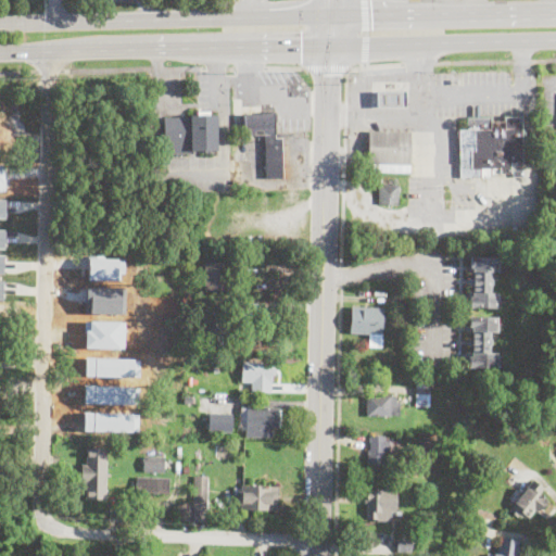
[(378,108),(377,91),(404,90),(405,108),(378,108)]
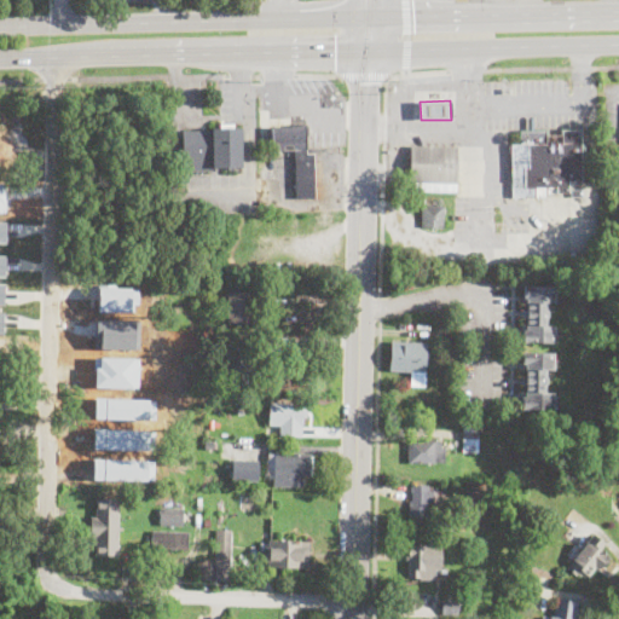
[(306,129),(307,154),(314,154),(316,197),(296,198),(295,150),(272,150),(272,127),(305,126),(306,129)]
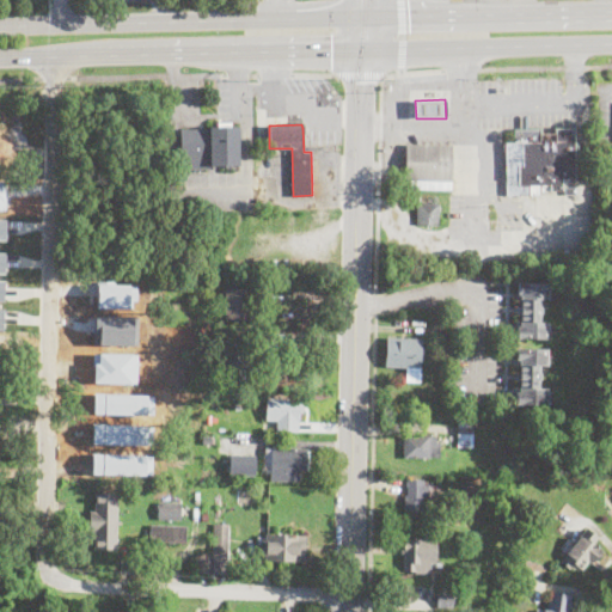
[(238,126),(238,164),(210,164),(210,169),(183,170),(182,129),(209,129),(209,126),(238,126)]
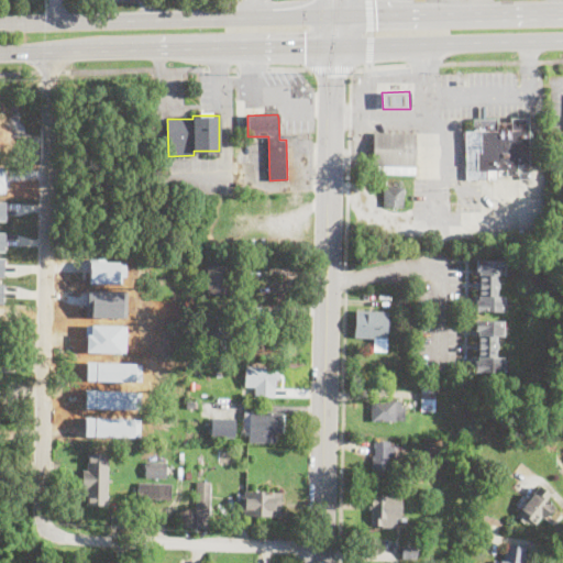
[(528,119),(529,164),(518,165),(518,175),(497,175),(497,179),(466,179),(465,131),(473,131),(473,120),(497,120),(497,123),(510,123),(510,119),(528,119)]
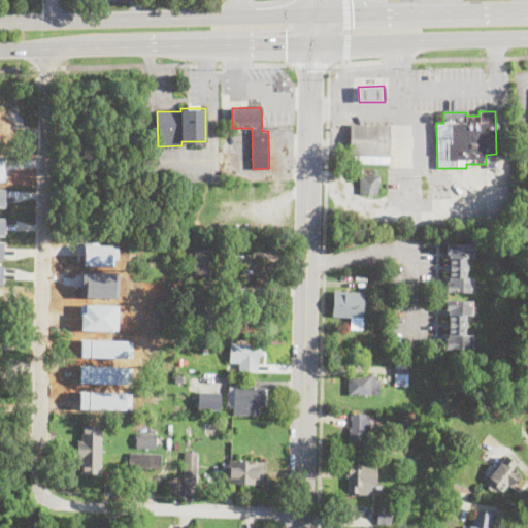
[(391,125),(390,164),(349,162),(351,124),(391,125)]
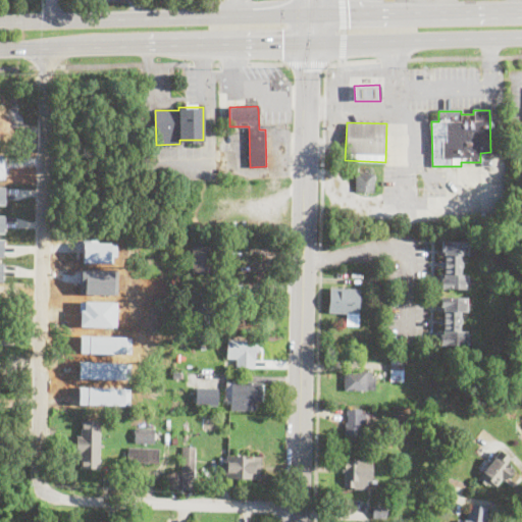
[(374,174),(373,192),(355,191),(356,173),(374,174)]
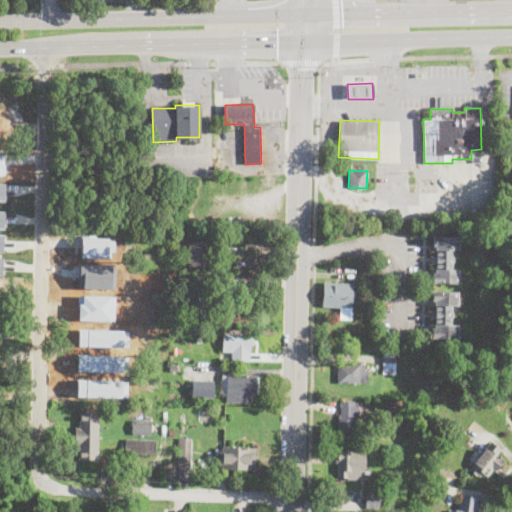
[(450,257),(452,257),(452,263),(450,263),(450,269),(457,269),(457,283),(432,283),(432,272),(433,273),(434,249),(432,249),(432,237),(457,237),(457,251),(450,251),(450,257)]
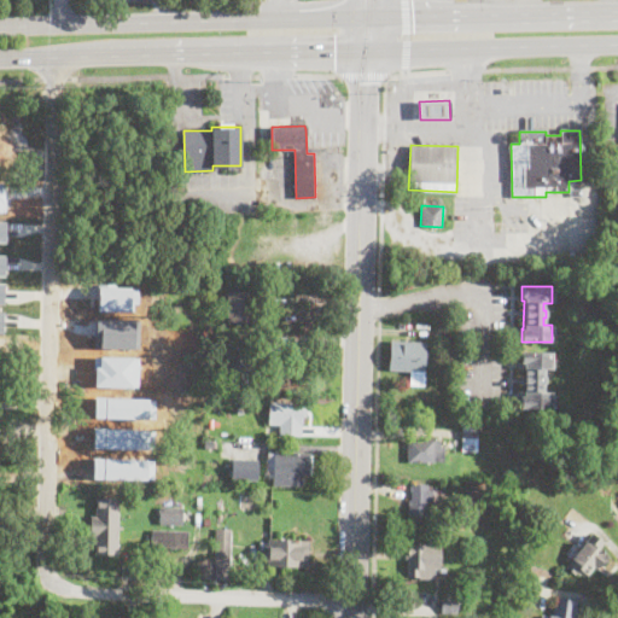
[(251,292),(251,299),(254,299),(252,313),(251,312),(250,322),(226,321),(226,314),(220,314),(220,298),(226,298),(226,292),(251,292)]
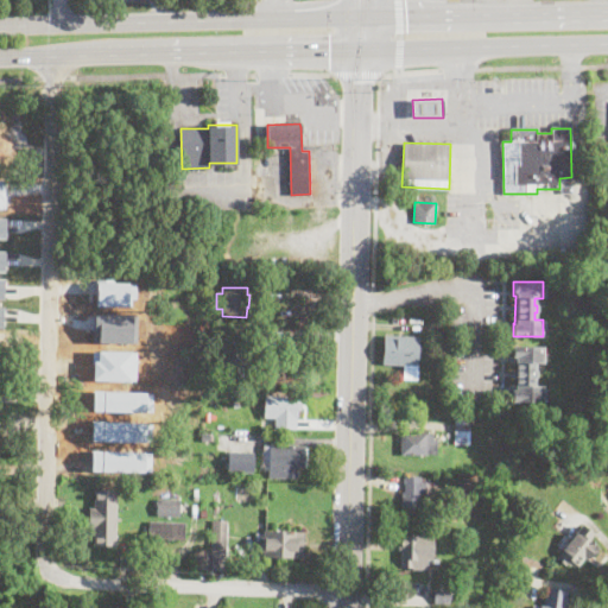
[(99,306),(100,344),(149,343),(147,305),(99,306)]
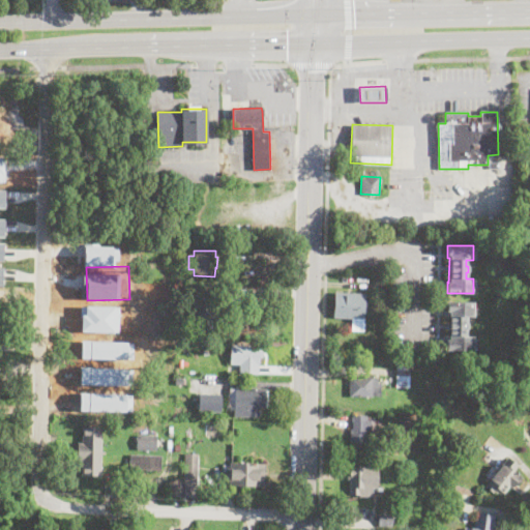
[(364,293),(363,331),(351,330),(351,318),(333,317),(333,292),(364,293)]
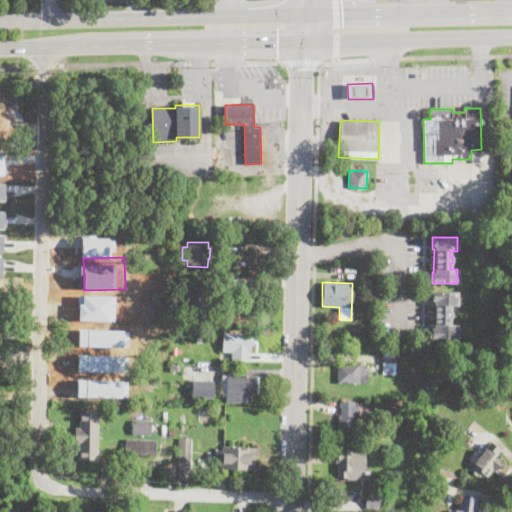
[(449,311),(450,311),(450,317),(448,317),(448,323),(455,324),(455,338),(430,338),(430,327),(432,327),(432,304),(431,304),(431,291),(455,291),(455,306),(449,306),(449,311)]
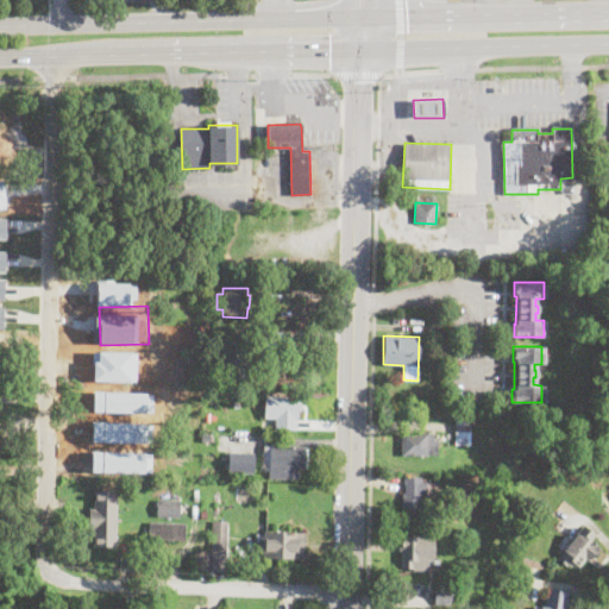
[(302,410),(299,410),(297,429),(276,428),(276,419),(265,419),(265,396),(299,397),(299,402),(302,402),(302,410)]
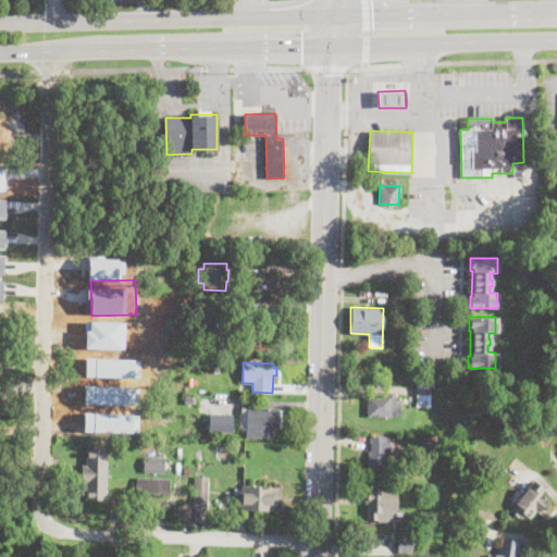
[(470,375),(465,381),(460,376),(466,371),(470,375)]
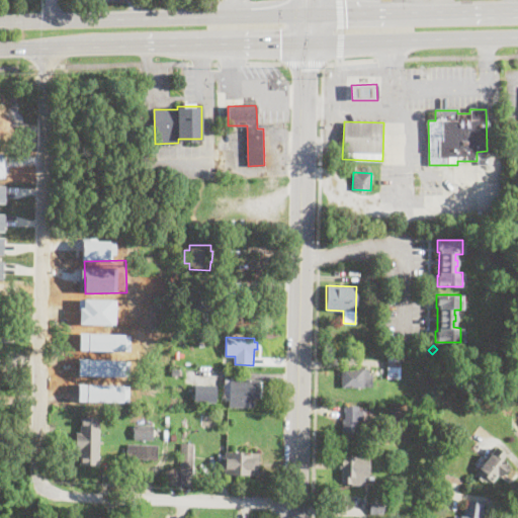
[(93,376),(113,376),(113,350),(92,351),(93,376)]
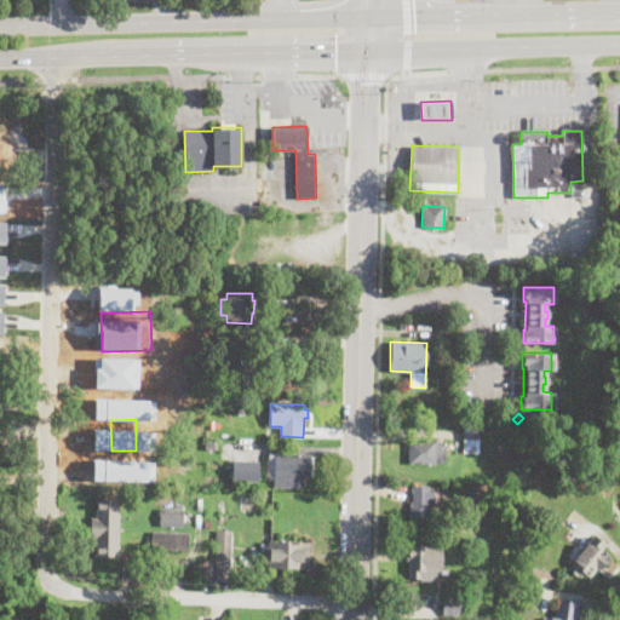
[(478,434),(478,453),(463,453),(464,428),(478,428),(477,434),(478,434)]
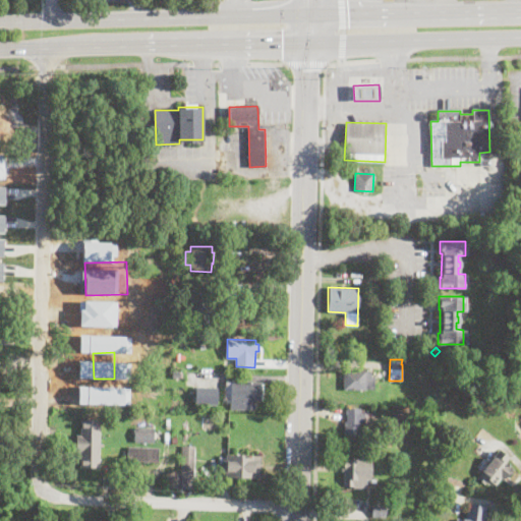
[(374,378),(373,389),(343,388),(343,370),(370,371),(370,378),(374,378)]
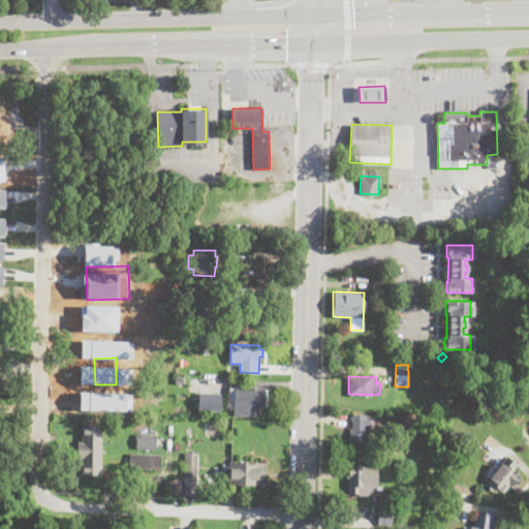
[(265,407),(259,407),(259,415),(248,415),(248,406),(229,406),(229,387),(265,387),(265,407)]
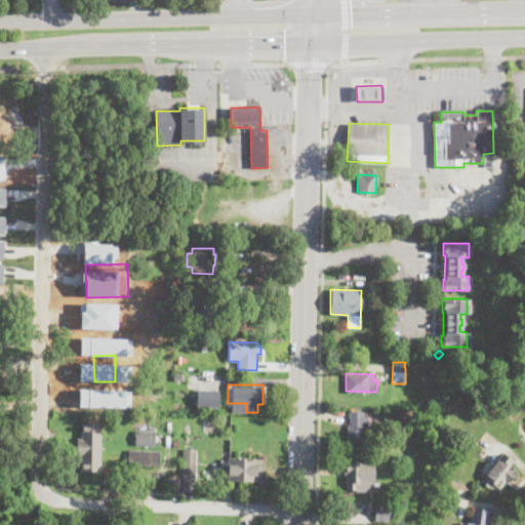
[(218,391),(218,407),(197,406),(197,391),(218,391)]
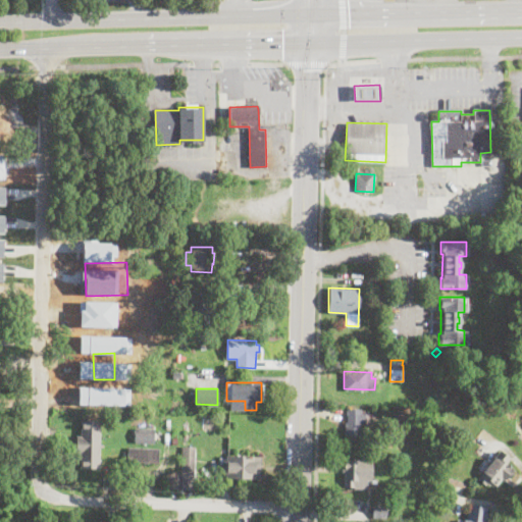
[(365,414),(365,425),(361,425),(360,435),(345,435),(345,422),(347,422),(348,409),(360,410),(360,414),(365,414)]
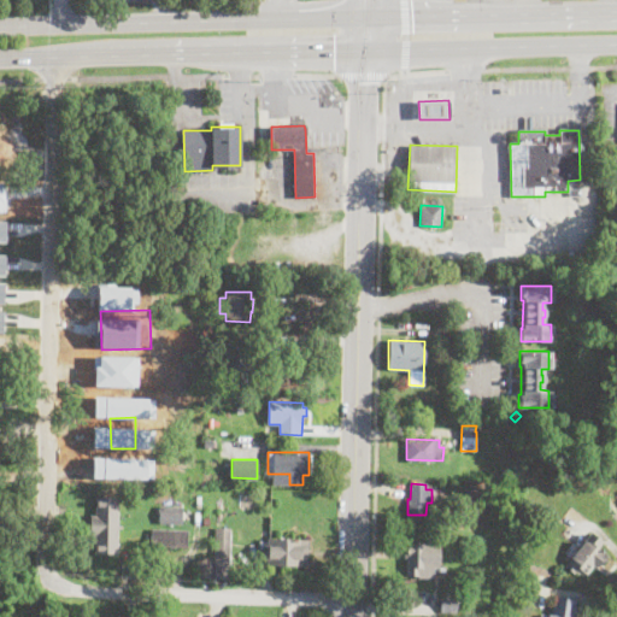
[(206,488),(205,498),(195,497),(197,487),(206,488)]
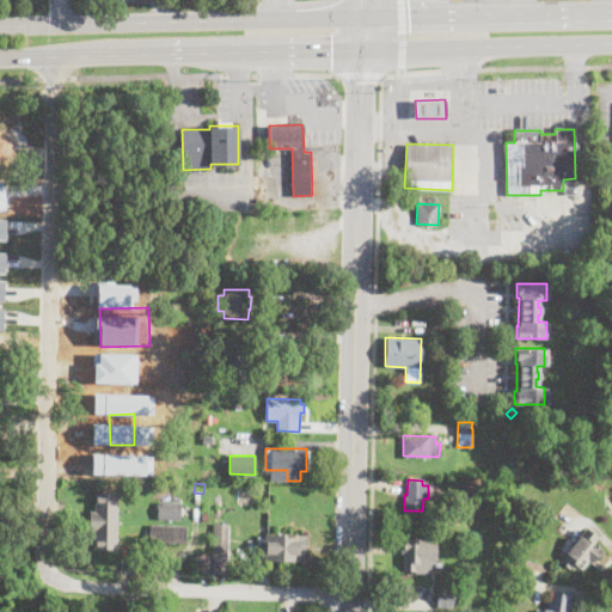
[(483,485),(483,496),(465,495),(465,485),(483,485)]
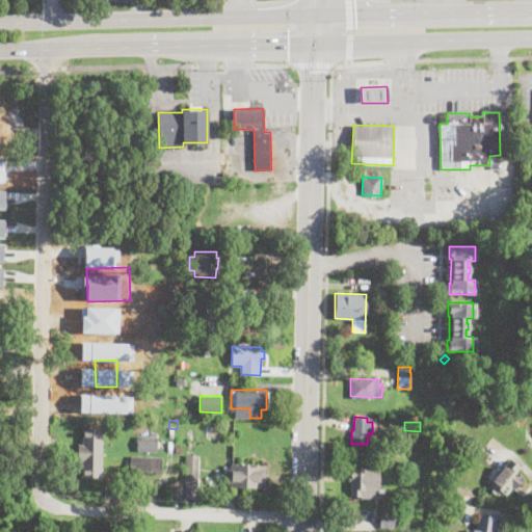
[(101,427),(100,476),(80,476),(81,460),(76,460),(76,443),(82,443),(82,427),(101,427)]
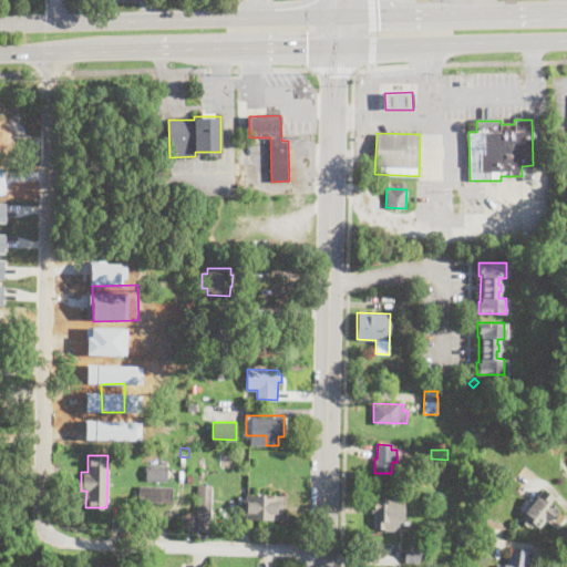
[(166,482),(146,481),(147,465),(167,466),(166,482)]
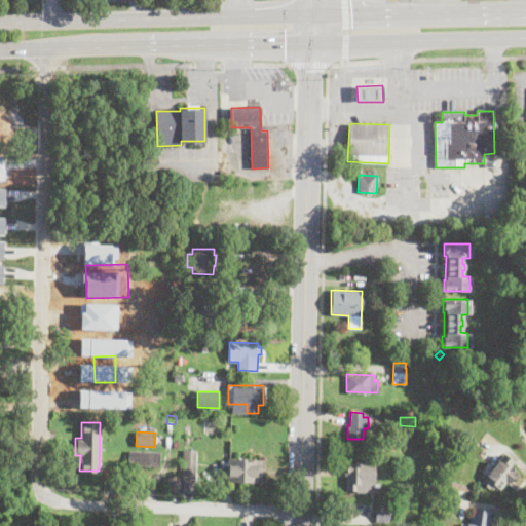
[(196,493),(167,493),(168,476),(183,476),(184,450),(197,450),(196,493)]
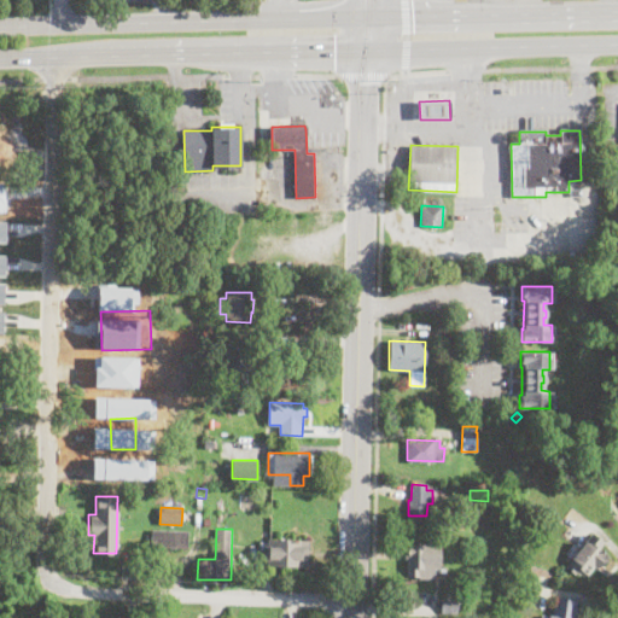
[(188,549),(170,548),(170,552),(164,552),(164,548),(152,547),(152,530),(188,531),(188,549)]
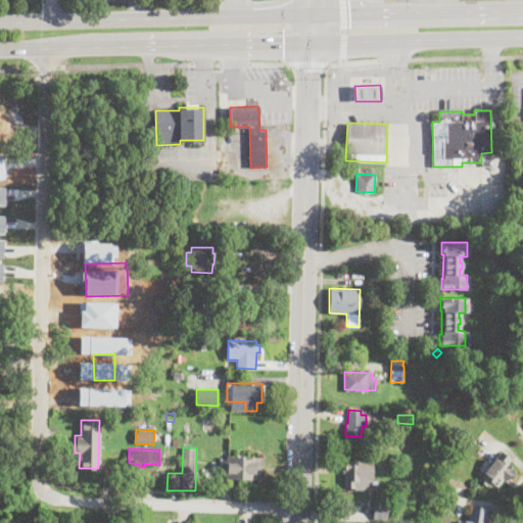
[(515,471),(509,479),(507,478),(505,481),(502,479),(496,486),(491,483),(489,486),(486,484),(486,485),(479,480),(500,452),(510,459),(506,465),(515,471)]
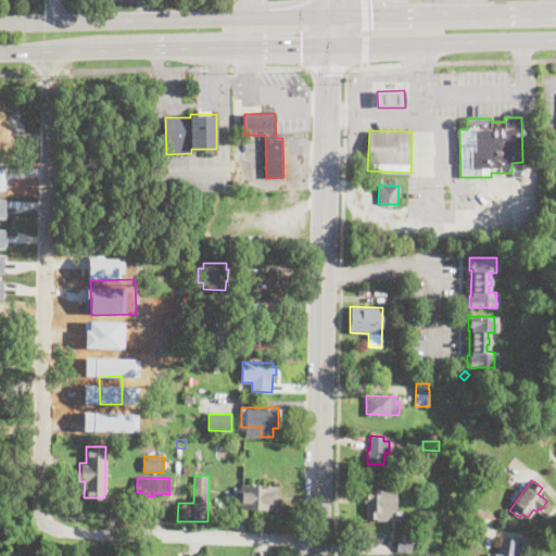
[(278,510),(240,508),(241,485),(279,488),(278,510)]
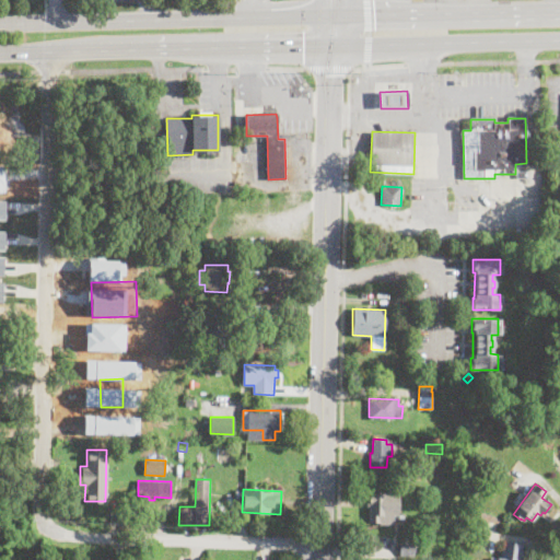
[(391,516),(391,524),(366,524),(366,500),(398,501),(398,516),(391,516)]
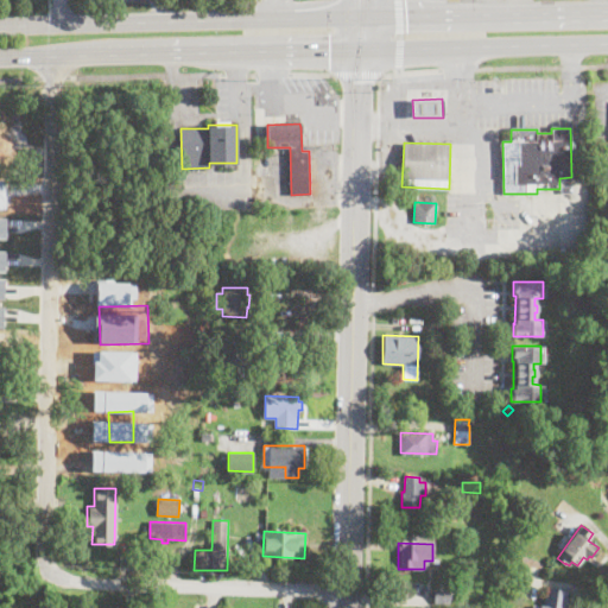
[(455,580),(455,589),(450,589),(449,602),(434,602),(435,590),(437,590),(437,580),(455,580)]
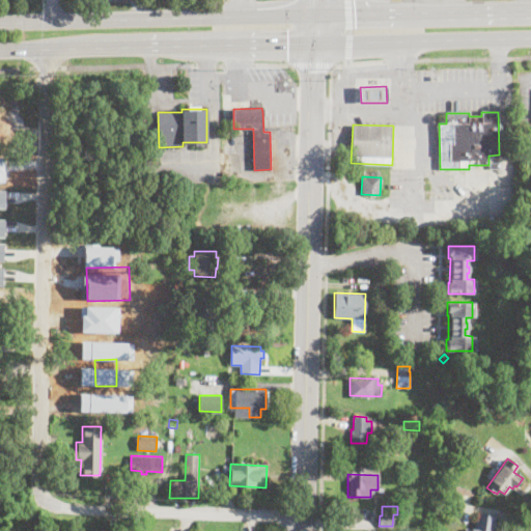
[(495,530),(464,530),(465,528),(473,529),(475,513),(496,515),(494,524),(496,524),(495,530)]
